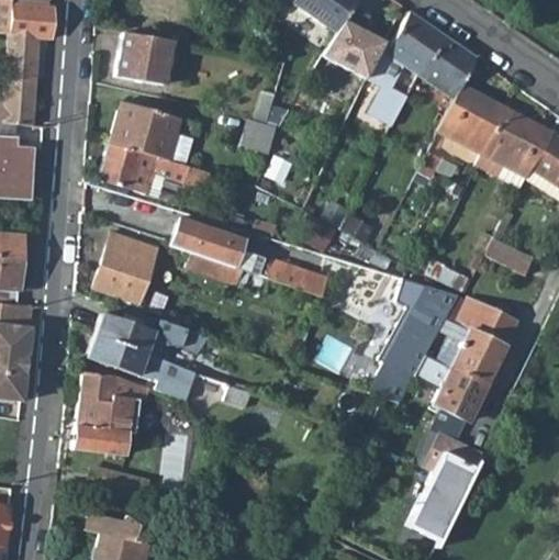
[(48,6),(49,0),(0,0),(0,33),(3,34),(4,34),(40,37),(52,38),(54,6),(48,6)]
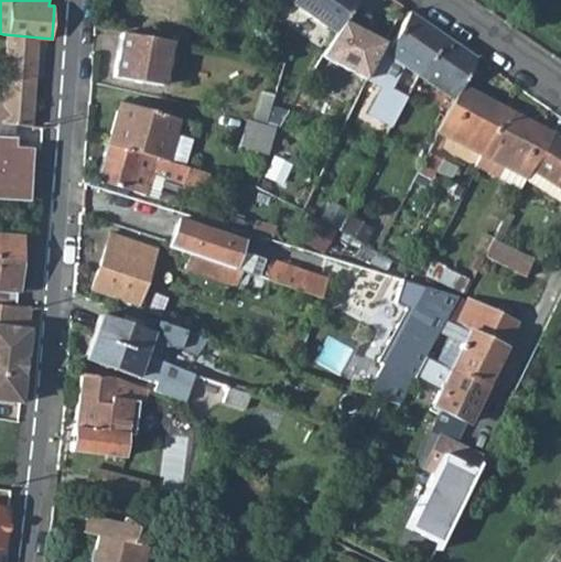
[(311,13),(290,0),(279,0),(276,15),(300,31),(301,32),(311,13)]
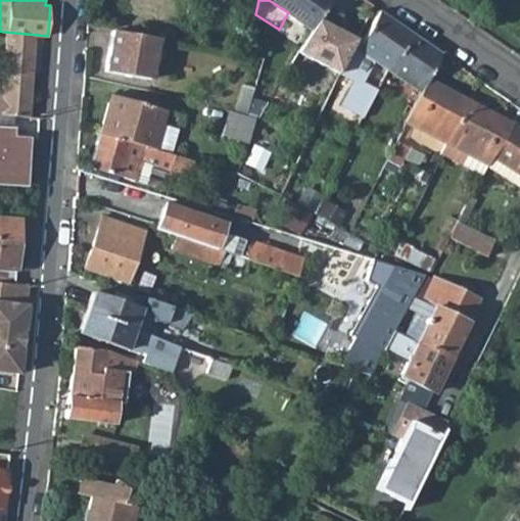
[(316,31),(301,53),(342,74),(351,54),(358,42),(360,38),(340,28),(347,13),(332,6),(316,31)]
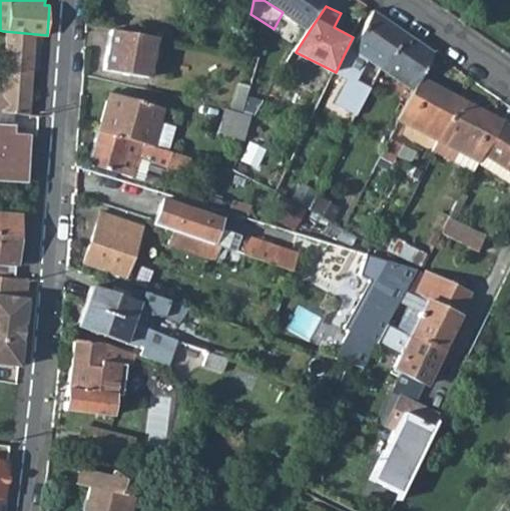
[(375,6),(356,45),(351,41),(345,53),(336,72),(349,78),(337,101),(360,113),(373,86),(357,78),(369,54),(415,86),(421,76),(435,49),(375,6)]
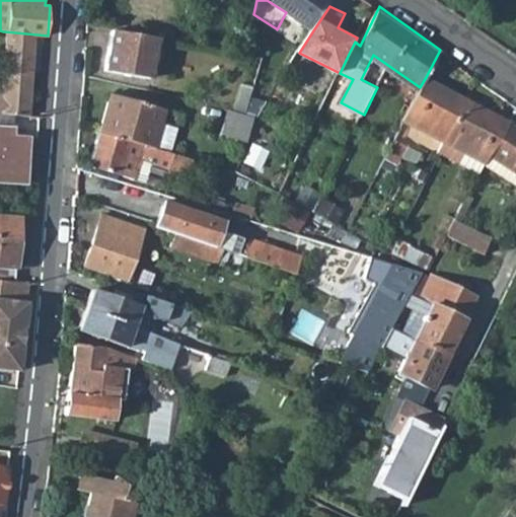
[(253,14),(242,50),(264,58),(276,28),(253,14)]
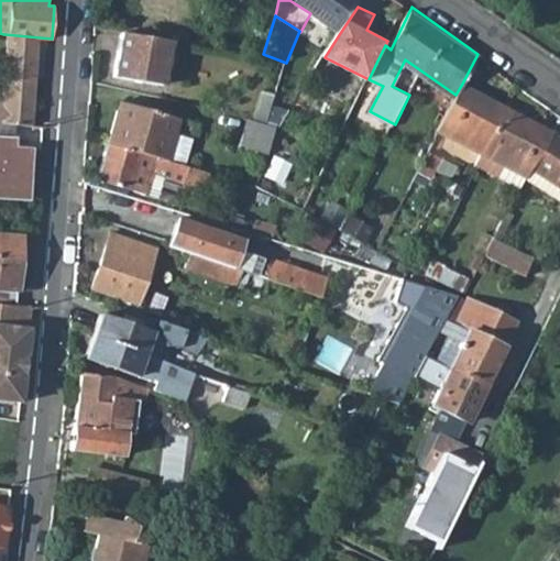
[(124,33),(117,77),(165,85),(173,41),(124,33)]
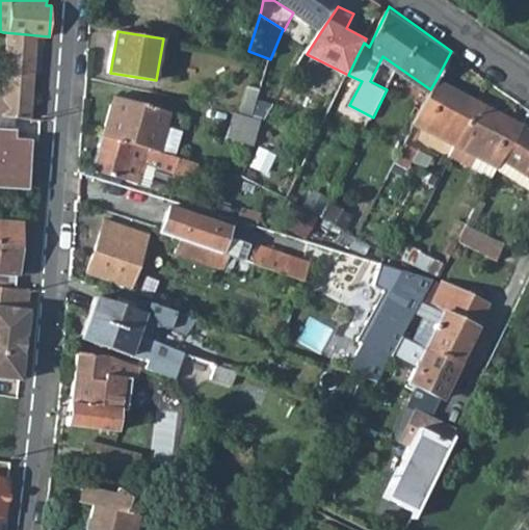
[(4,32),(3,32),(0,85),(0,116),(18,118),(31,120),(37,35),(4,32)]
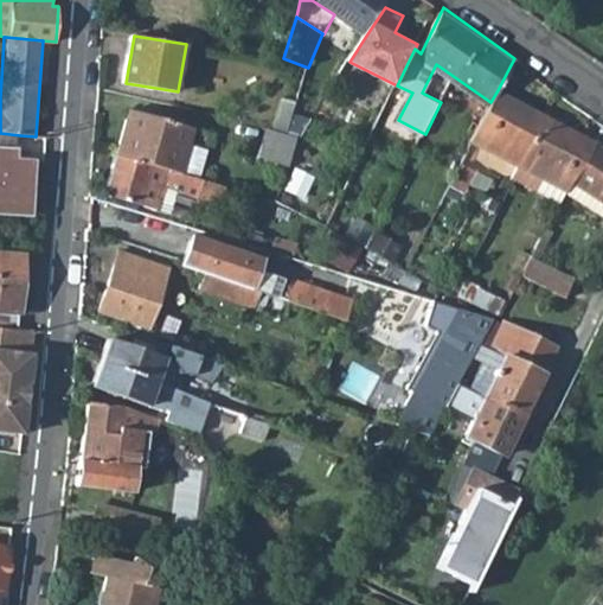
[(491,102),(473,137),(523,160),(546,114),(498,90),(491,102)]
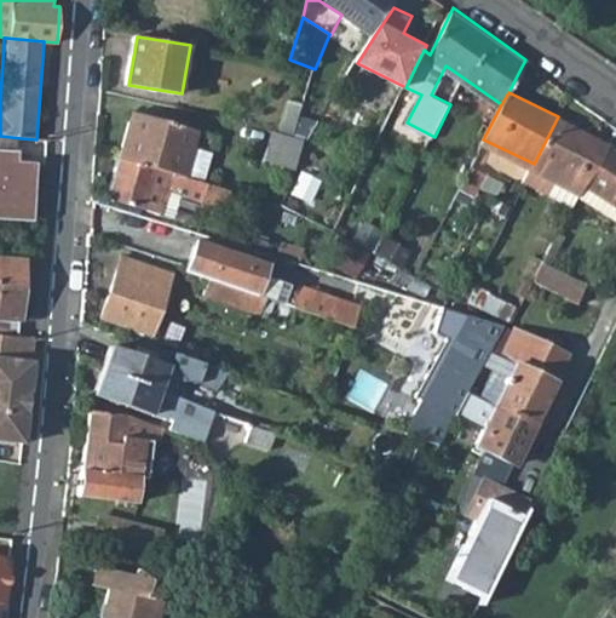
[(278,130),(295,136),(304,104),(286,98),(277,130),(278,130)]
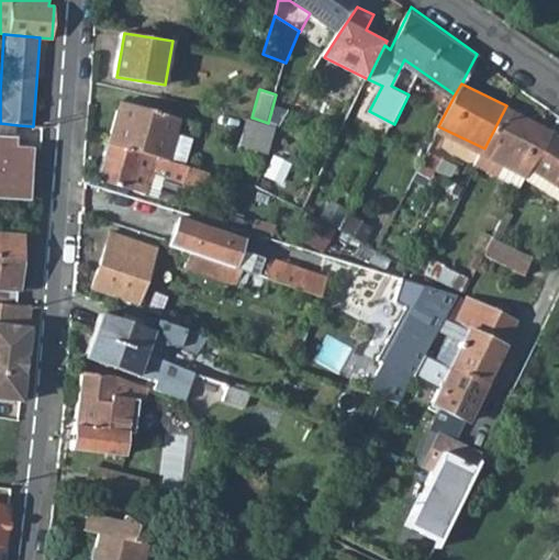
[(147,109),(121,101),(110,141),(144,150),(161,156),(172,118),(146,111),(147,109)]
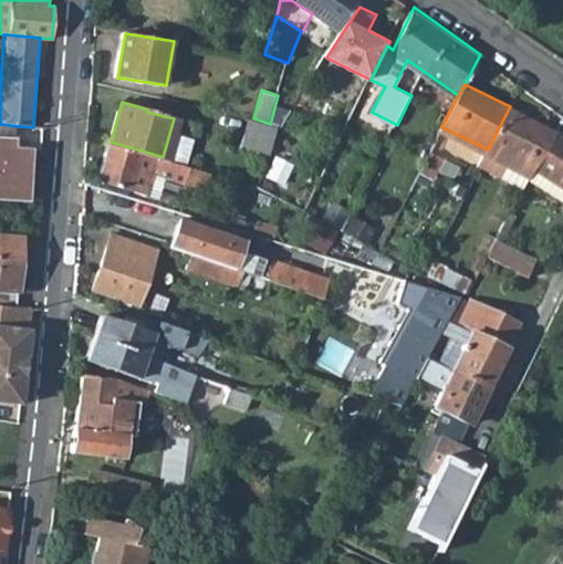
[(510,106),(488,149),(535,173),(538,168),(558,131),(510,106)]
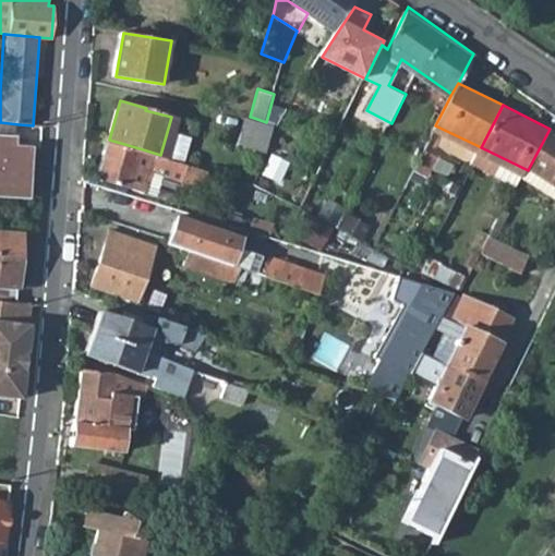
[(241,146),(267,155),(277,127),(266,122),(251,117),(241,146)]
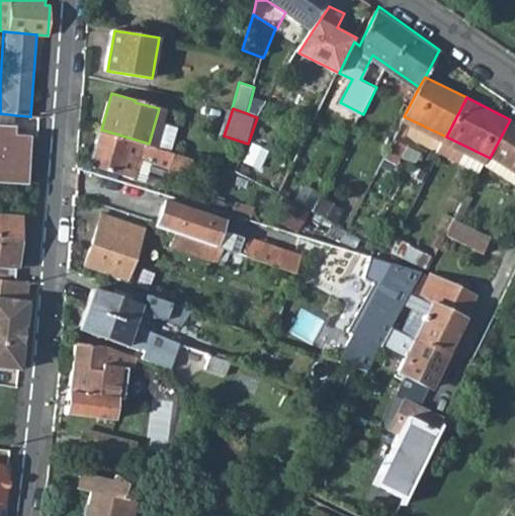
[(0,126),(17,127),(17,115),(0,113),(0,126)]
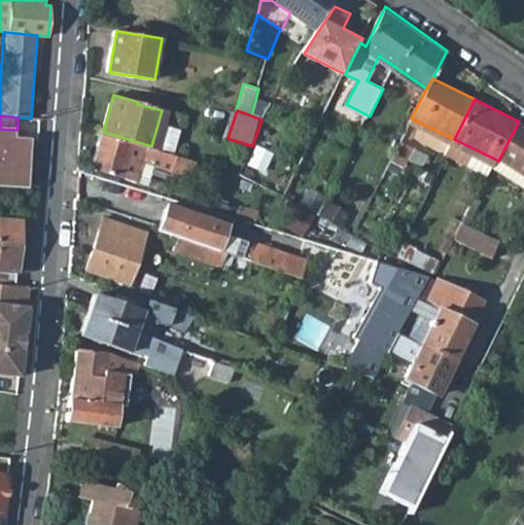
[(454,139),(411,118),(406,129),(408,129),(449,149),(454,139)]
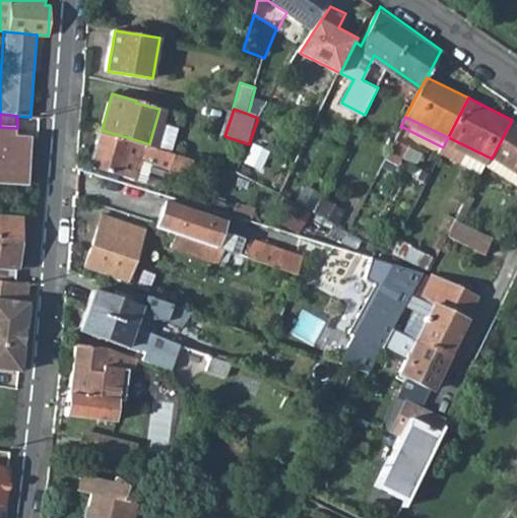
[(516,123),(512,120),(494,154),(516,171),(516,123)]
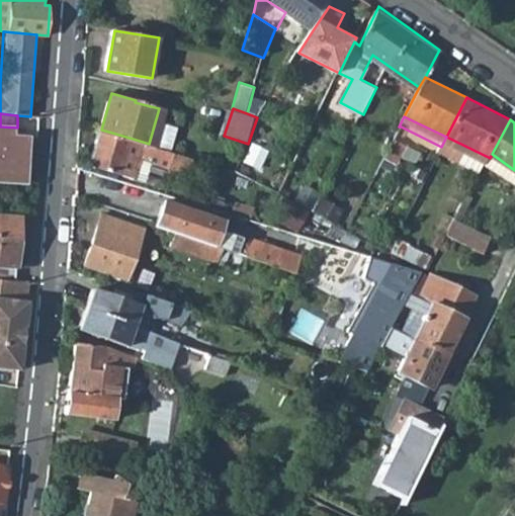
[(0,179),(27,182),(30,138),(16,137),(17,127),(0,126),(0,179)]
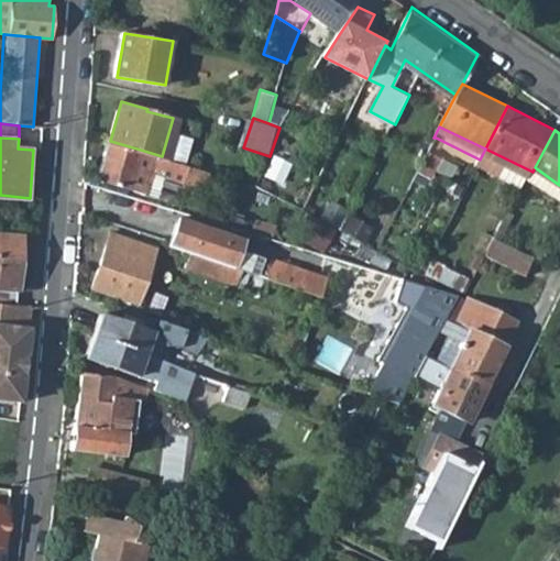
[(110,141),(100,177),(133,187),(142,157),(144,151),(110,141)]
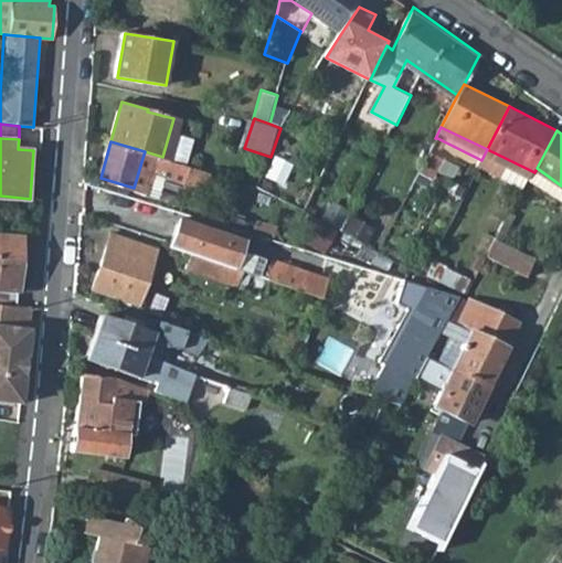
[(534,172),(487,149),(481,160),(529,183),(532,178),(534,172)]
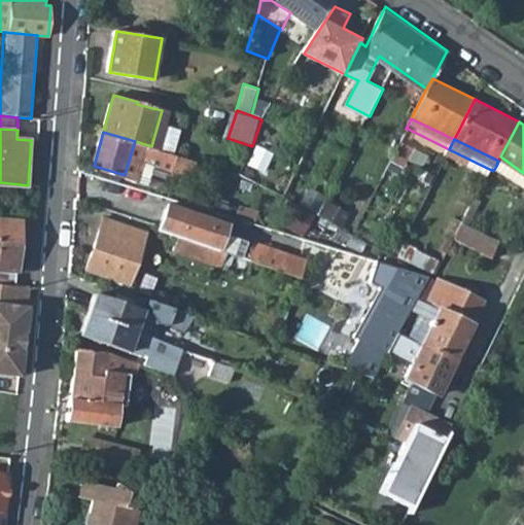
[(133,147),(125,175),(147,181),(155,154),(133,147)]
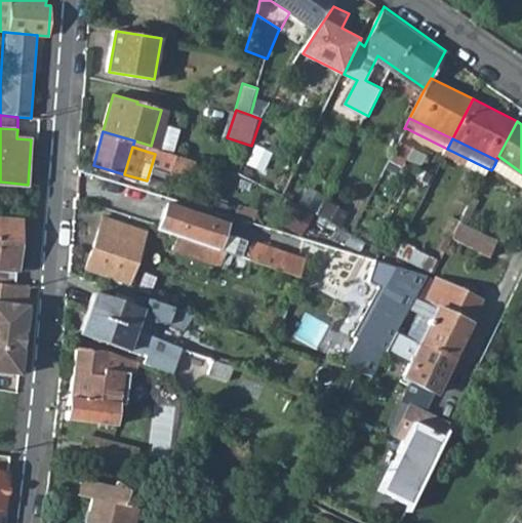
[(348,154),(357,158),(360,153),(351,149),(348,154)]
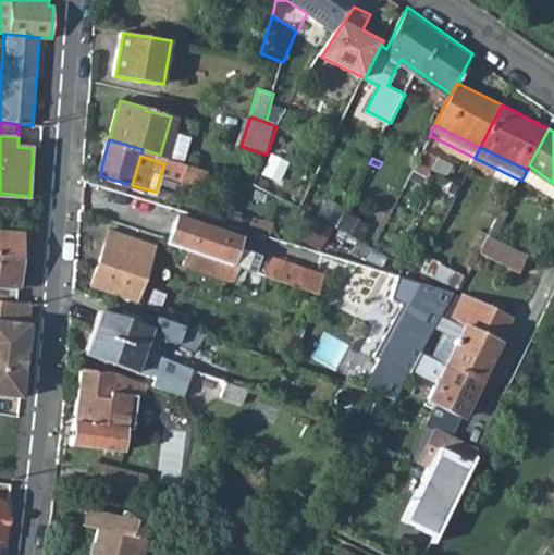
[(553,183),(529,165),(527,170),(525,175),(553,196),(553,183)]
